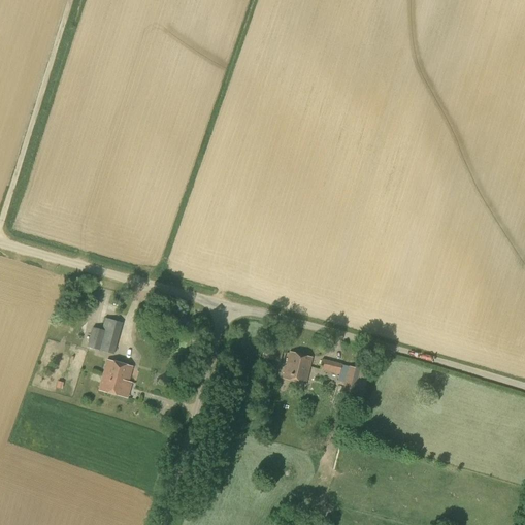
[(116,353),(124,322),(107,318),(104,329),(94,327),(89,346),(116,353)]
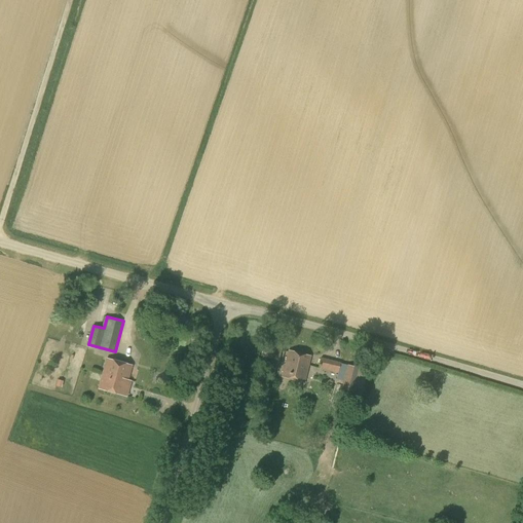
[(286,357),(288,348),(284,347),(285,345),(267,340),(263,352),(282,358),(282,356),(286,357)]
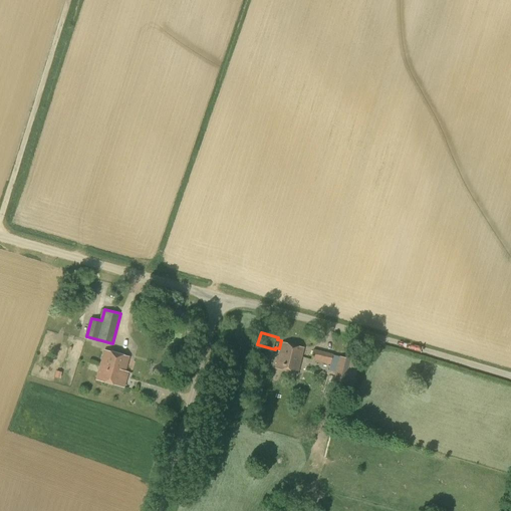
[(300,371),(306,345),(284,340),(277,365),(300,371)]
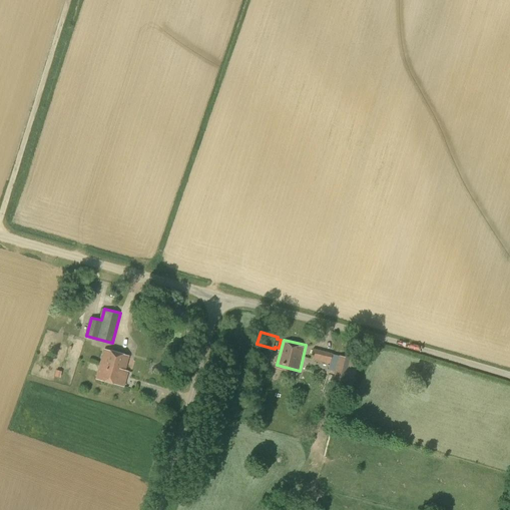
[(352,391),(361,358),(316,346),(314,357),(333,362),(331,368),(338,370),(335,380),(339,381),(337,387),(352,391)]
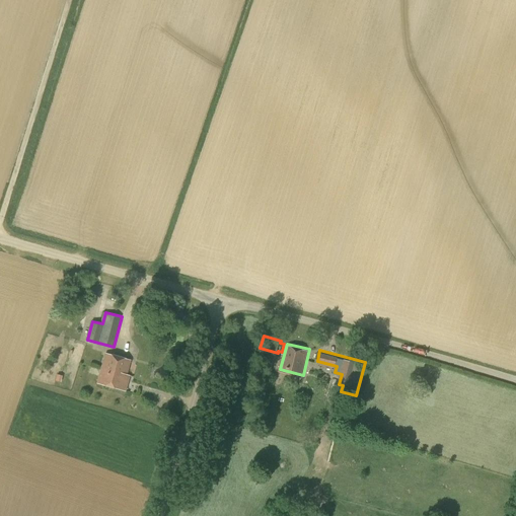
[(103,367),(128,373),(132,359),(107,353),(103,367)]
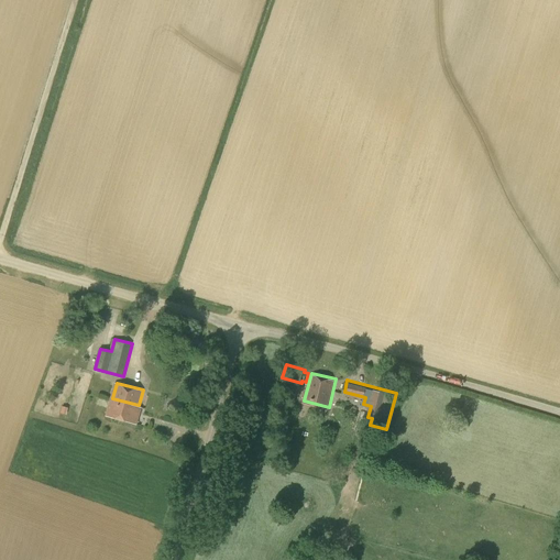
[(139,405),(112,398),(108,414),(139,423),(142,406),(139,405)]
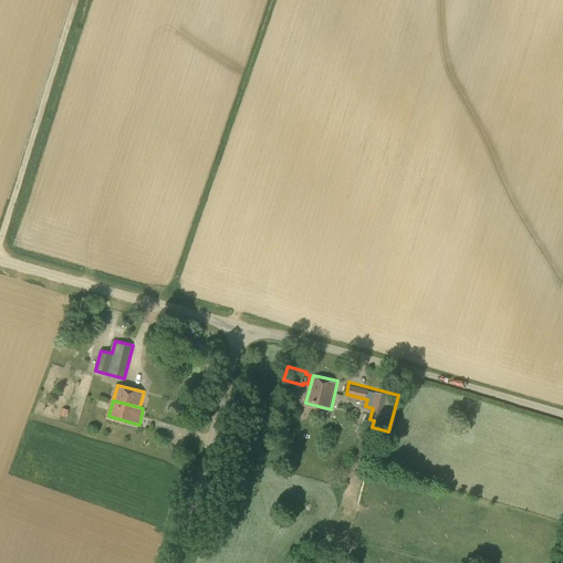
All buildings are outlined.
